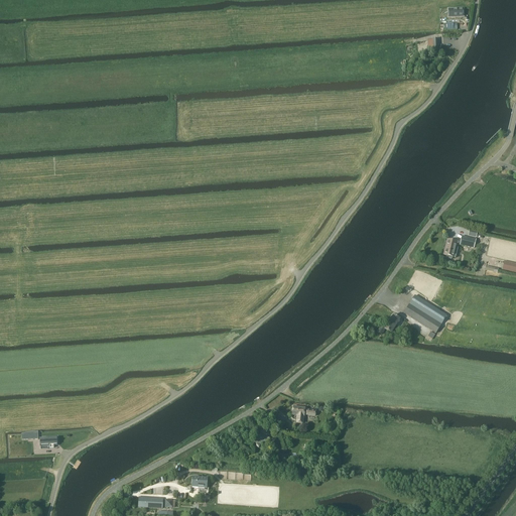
[(428,40),(428,51),(438,50),(437,39),(432,39),(433,40),(428,40)]
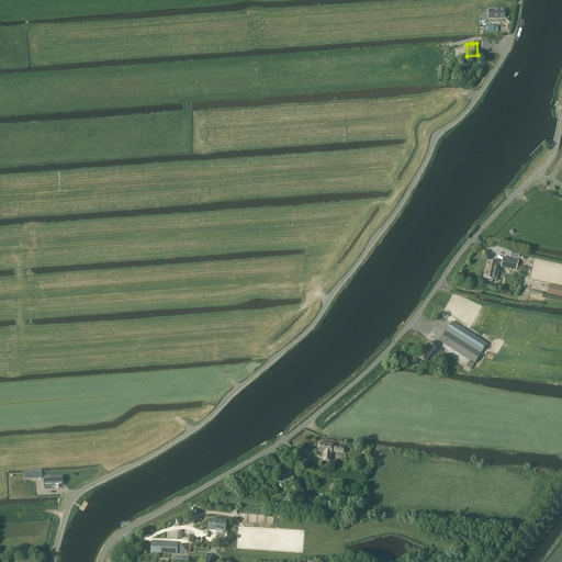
[(501,257),(498,267),(516,271),(518,261),(501,257)]
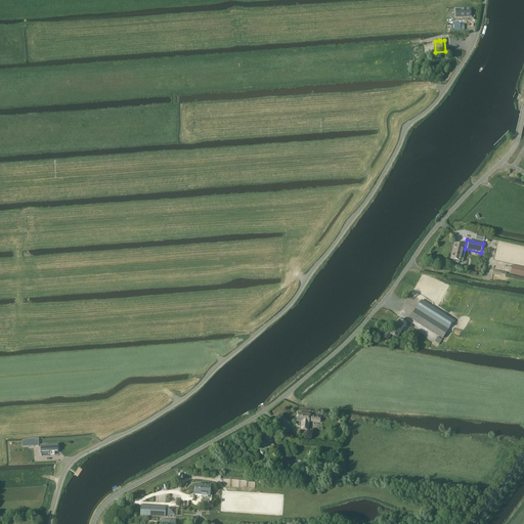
[(451,254),(450,259),(451,259),(451,261),(457,263),(457,262),(459,260),(461,261),(463,251),(462,251),(464,246),(455,244),(452,253),(451,254)]
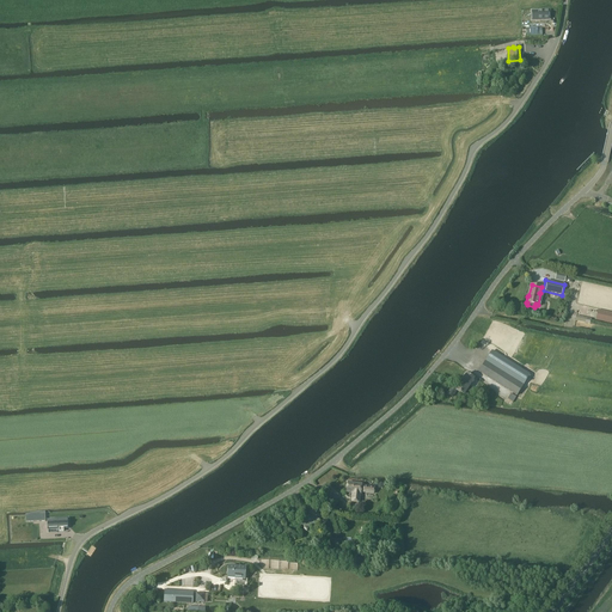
[(611,324),(611,312),(599,310),(595,320),(611,324)]
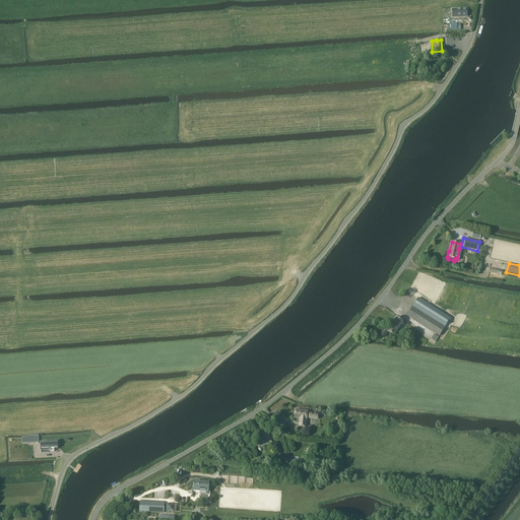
[(417,298),(412,307),(406,316),(439,336),(450,318),(417,298)]
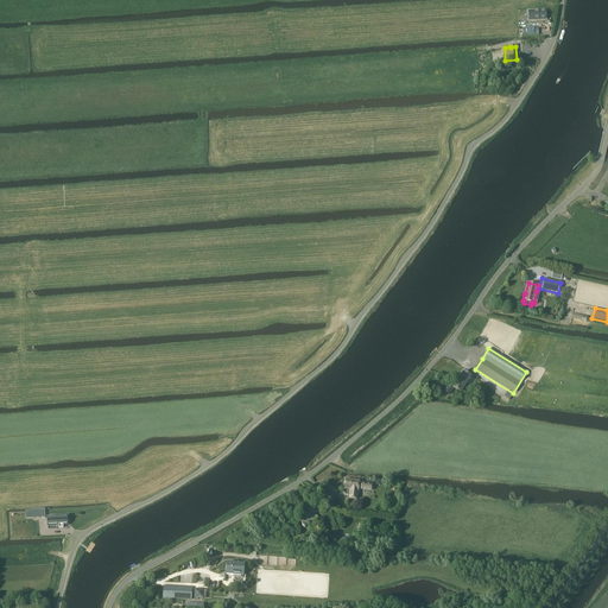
[(466,385),(472,377),(463,371),(457,380),(466,385)]
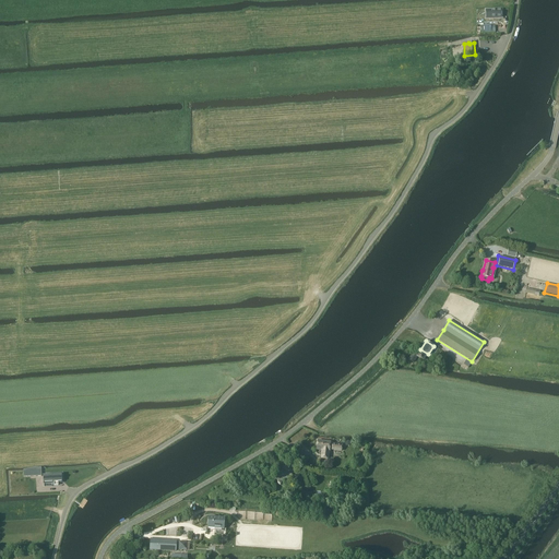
[(428,354),(420,349),(417,355),(414,354),(413,355),(412,355),(408,359),(414,363),(417,357),(424,361),(427,356),(431,359),(432,356),(428,354)]
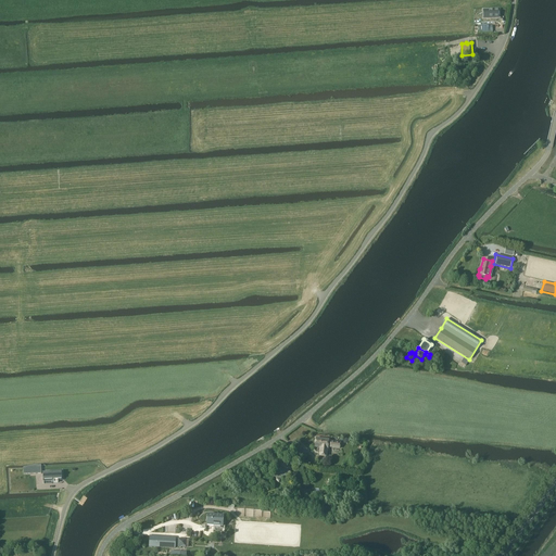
[(464,357),(459,366),(464,369),(469,361),(464,357)]
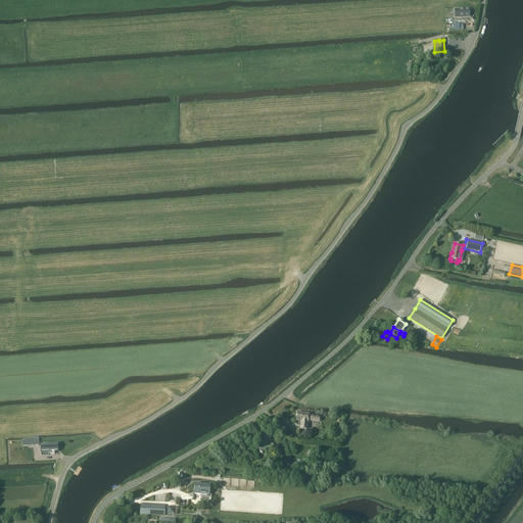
[(308,419),(308,416),(308,414),(297,413),(296,421),(301,421),(300,428),(307,429),(308,419)]
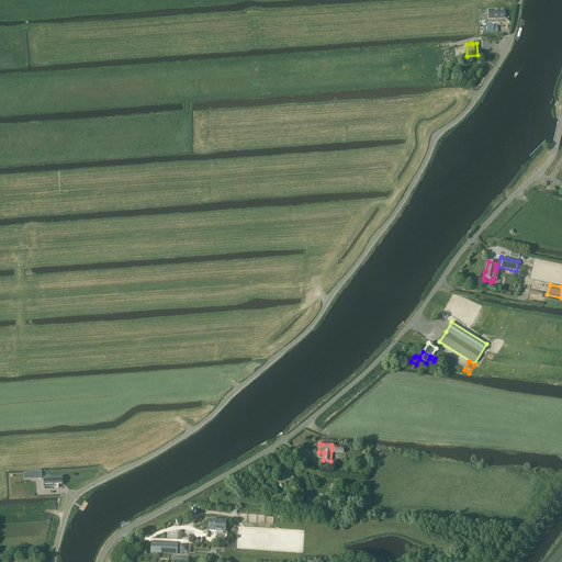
[(34,471),(23,473),(24,480),(42,479),(42,471),(34,471)]
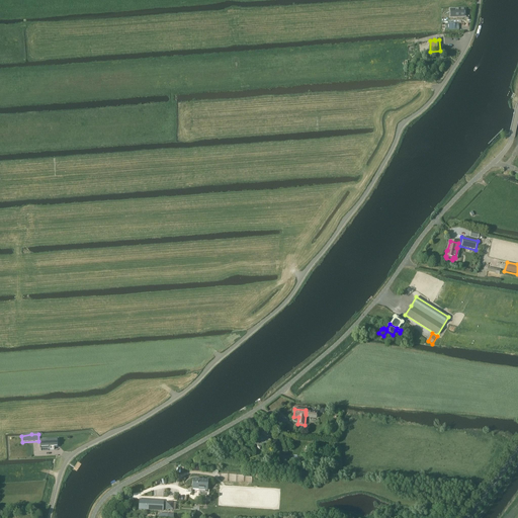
[(255,444),(265,447),(267,439),(257,436),(255,444)]
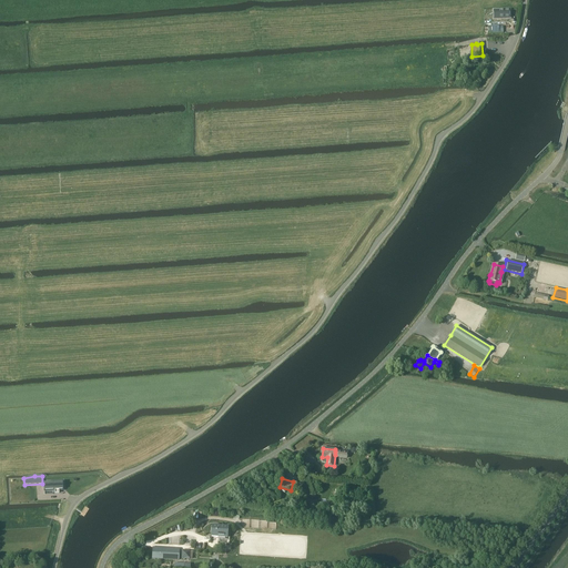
[(62,482),(44,483),(44,492),(54,490),(54,494),(59,494),(59,490),(63,490),(62,482)]
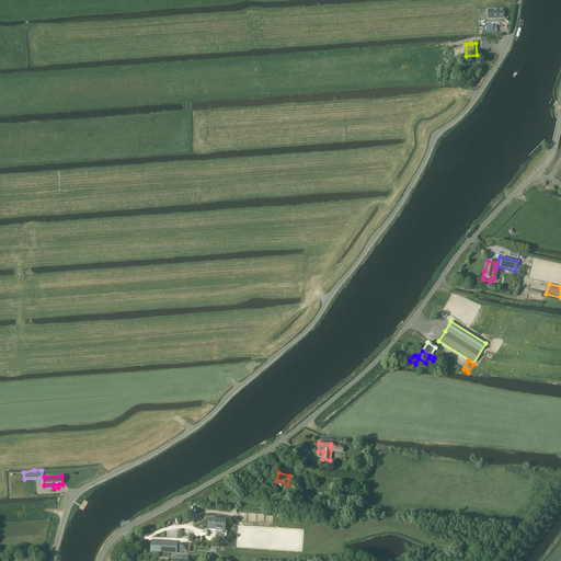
[(221,535),(226,533),(227,523),(225,523),(226,521),(210,519),(209,530),(216,530),(216,528),(218,528),(221,535)]
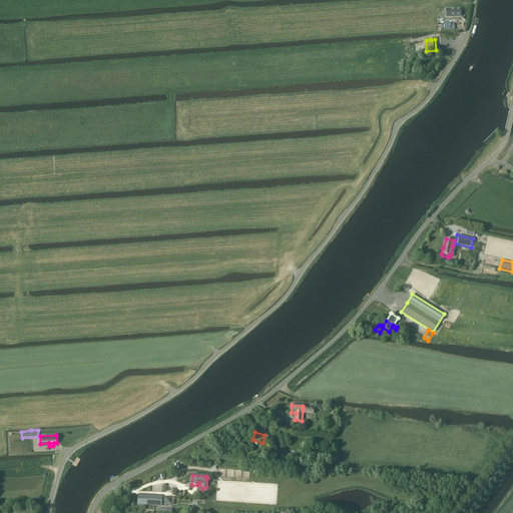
[(161,506),(162,496),(138,494),(137,505),(161,506)]
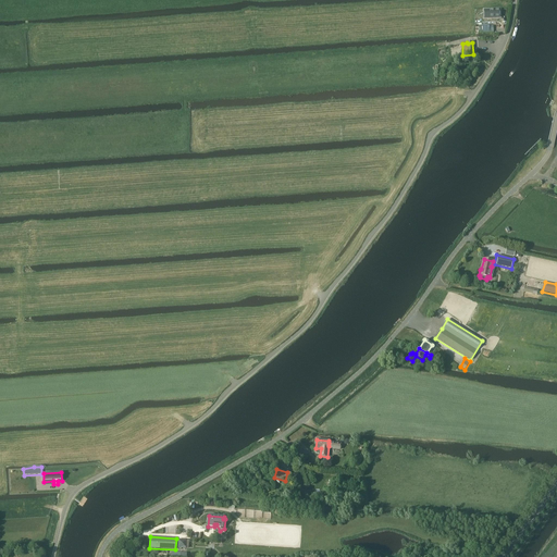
[(188,547),(188,539),(178,539),(178,547),(188,547)]
